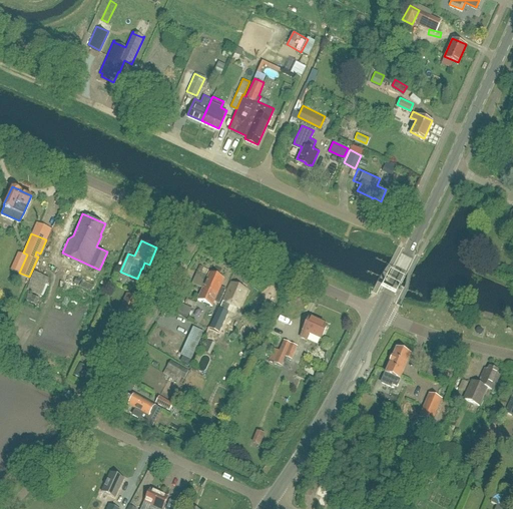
[(205,280),(207,274),(196,269),(194,275),(205,280)]
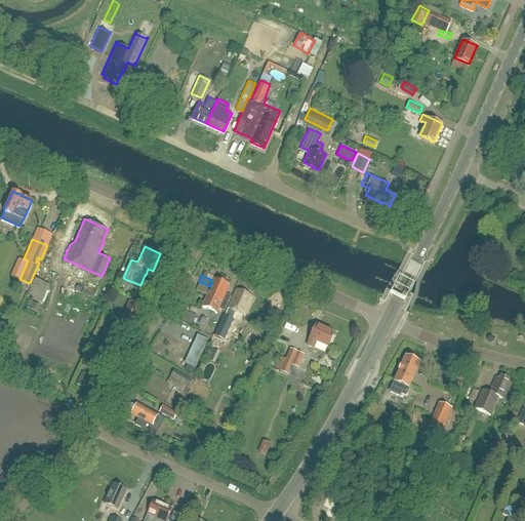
[(208,290),(228,299),(231,292),(226,290),(229,283),(228,283),(228,282),(224,280),(224,281),(214,277),(212,280),(210,286),(208,290)]
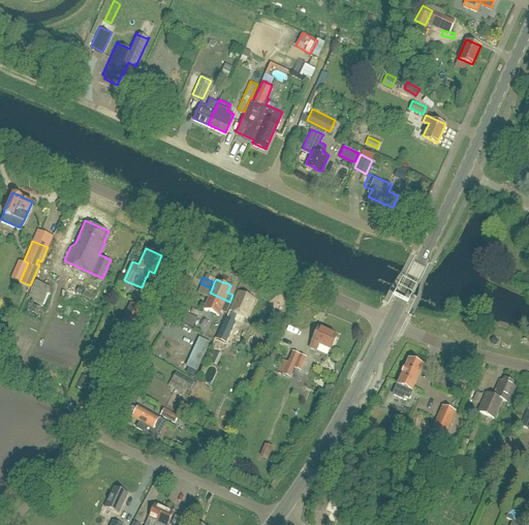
[(226,316),(234,319),(234,318),(242,322),(245,315),(246,315),(253,299),(249,298),(250,295),(242,290),(241,294),(237,292),(226,316)]
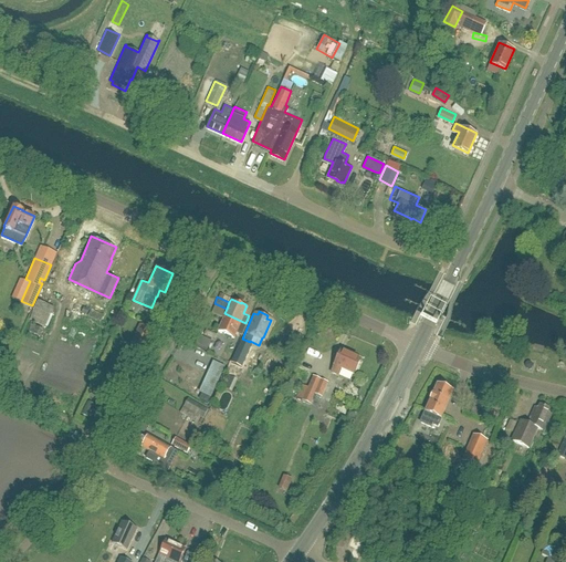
[(245,324),(245,323),(224,313),(223,314),(218,328),(233,334),(237,329),(242,332),(245,324)]
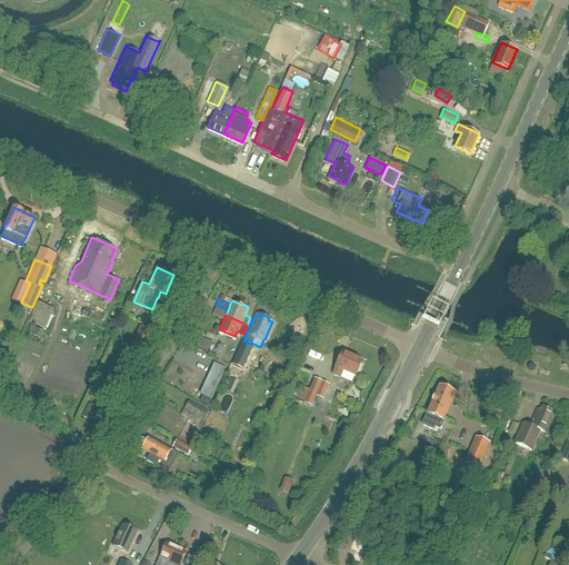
[(146,352),(155,329),(141,324),(131,345),(146,352)]
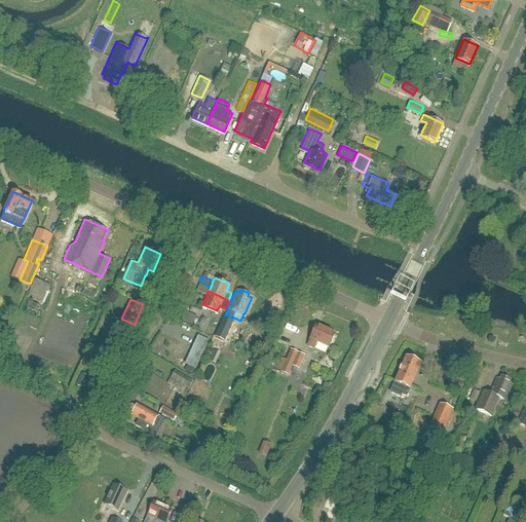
[(38,310),(40,303),(34,300),(31,307),(38,310)]
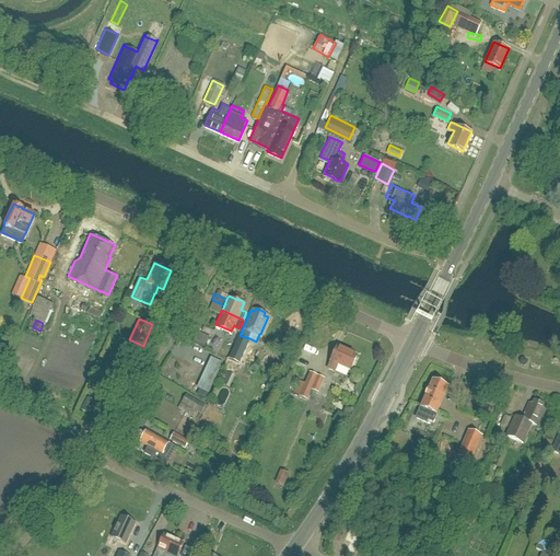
[(48,336),(53,328),(46,325),(43,333),(48,336)]
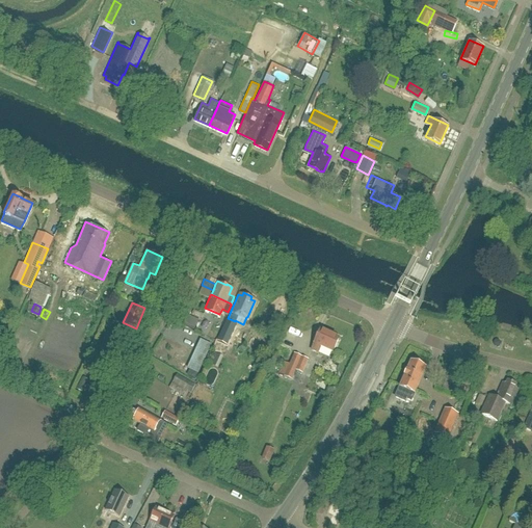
[(184,318),(195,323),(198,316),(187,311),(184,318)]
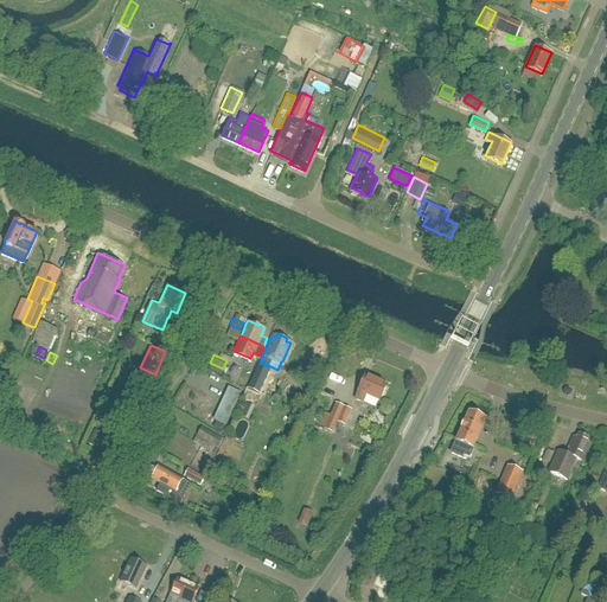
[(259,391),(266,376),(254,371),(247,385),(259,391)]
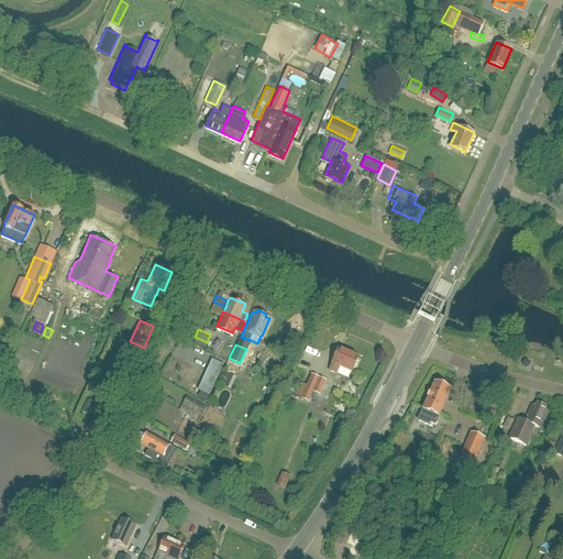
[(352,370),(359,354),(339,346),(332,360),(332,361),(330,366),(335,370),(339,363),(352,370)]
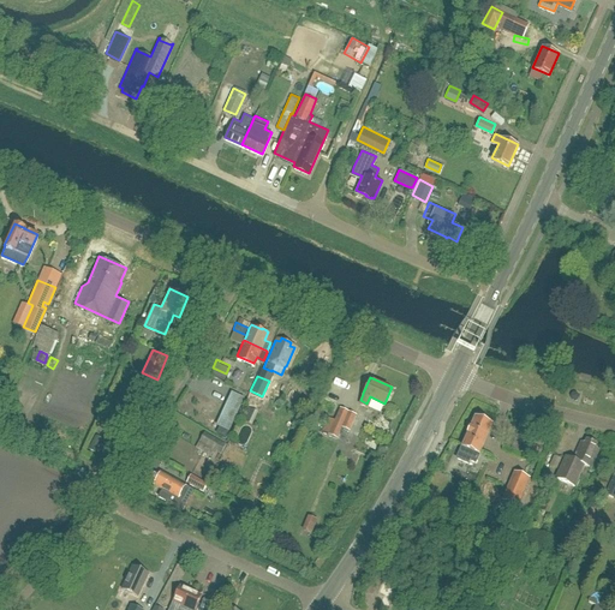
[(215,423),(227,429),(244,395),(231,389),(215,423)]
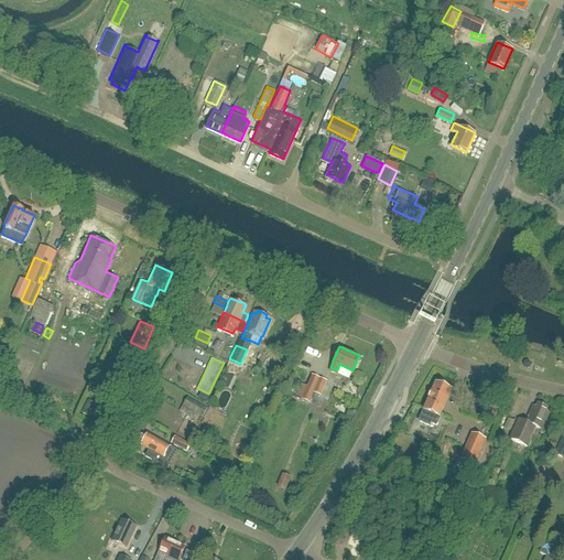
[(312,372),(306,384),(301,396),(308,400),(313,389),(321,392),(327,378),(312,372)]
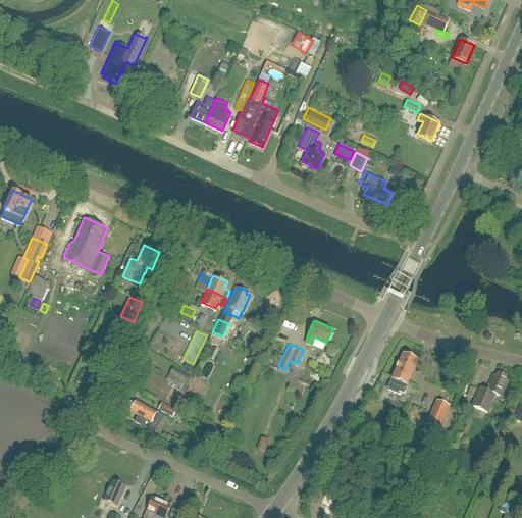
[(406,382),(417,358),(403,352),(393,376),(388,385),(397,390),(399,387),(403,390),(406,382)]
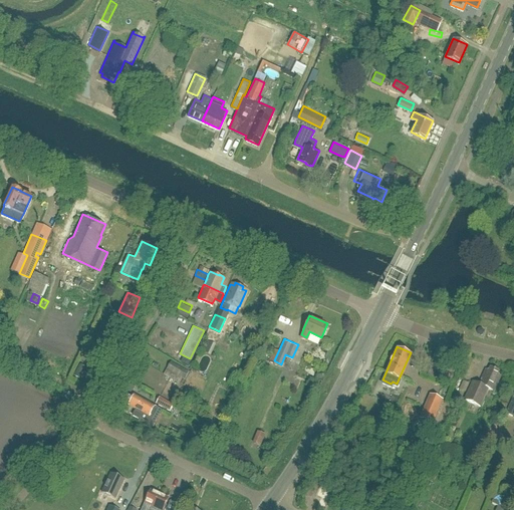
[(181,374),(185,366),(171,358),(165,370),(172,374),(175,370),(181,374)]
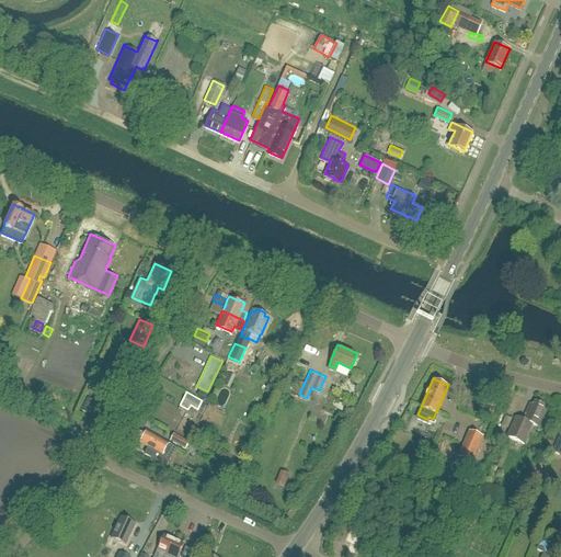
[(478,411),(483,400),(472,396),(467,406),(478,411)]
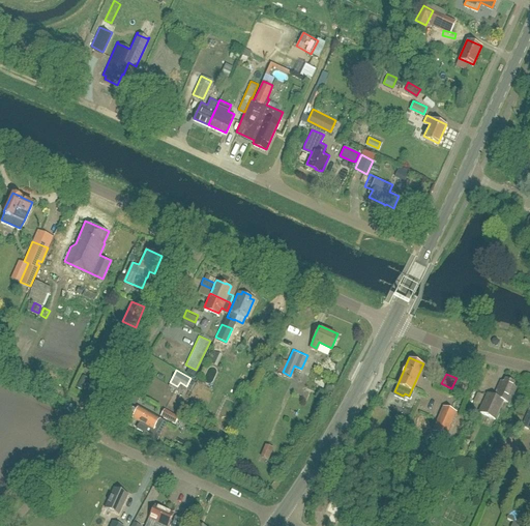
[(514,380),(505,376),(504,379),(500,377),(493,393),(488,390),(478,409),(495,416),(503,398),(509,401),(517,384),(512,383),(514,380)]
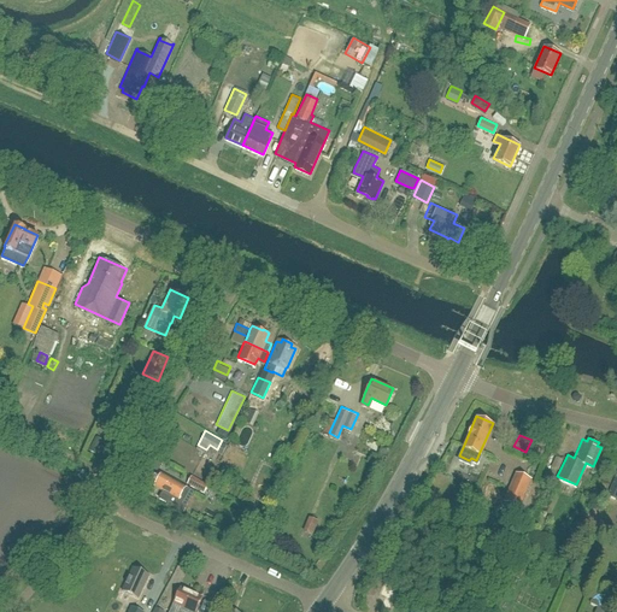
[(358,448),(352,462),(359,465),(365,452),(358,448)]
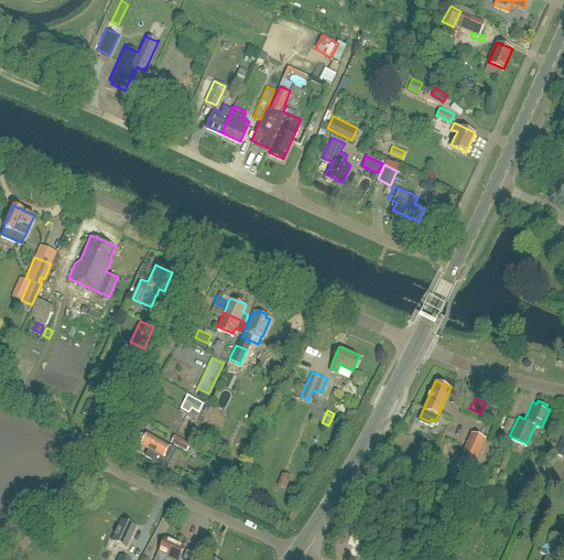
[(203,427),(201,433),(207,435),(209,430),(203,427)]
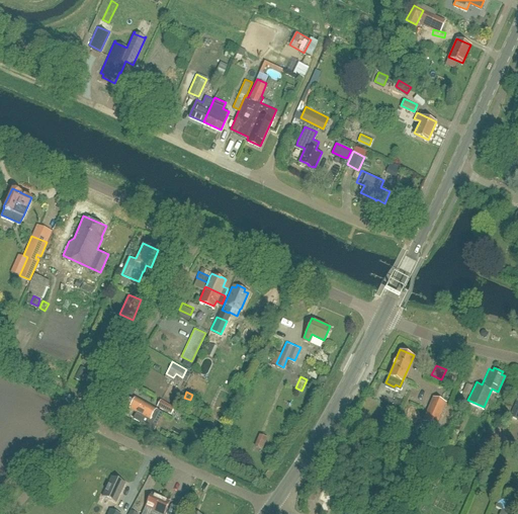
[(147,423),(150,417),(156,407),(136,396),(130,406),(138,410),(134,416),(142,420),(147,423)]
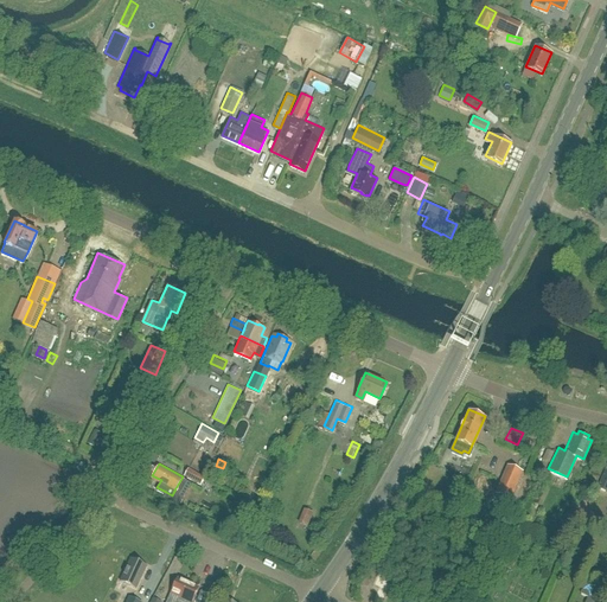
[(200,482),(204,474),(189,466),(184,473),(200,482)]
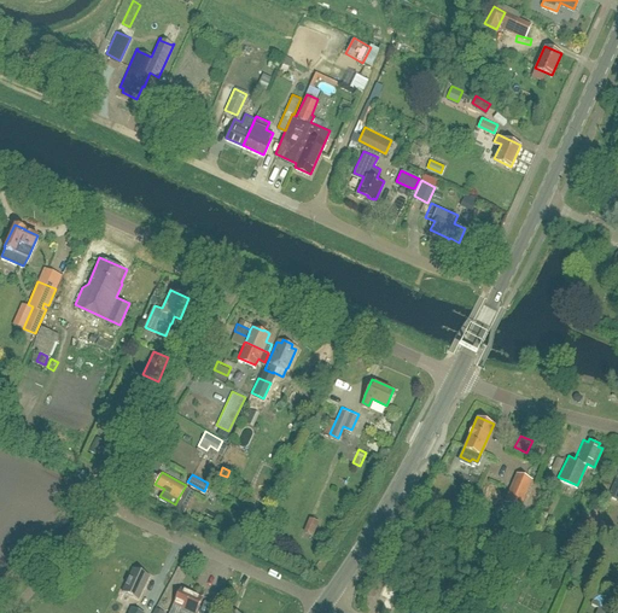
[(524,491),(511,486),(506,500),(519,505),(524,491)]
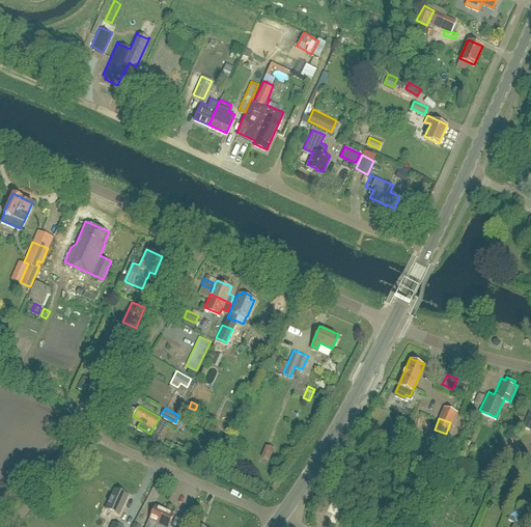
[(269,459),(274,446),(267,443),(261,454),(269,459)]
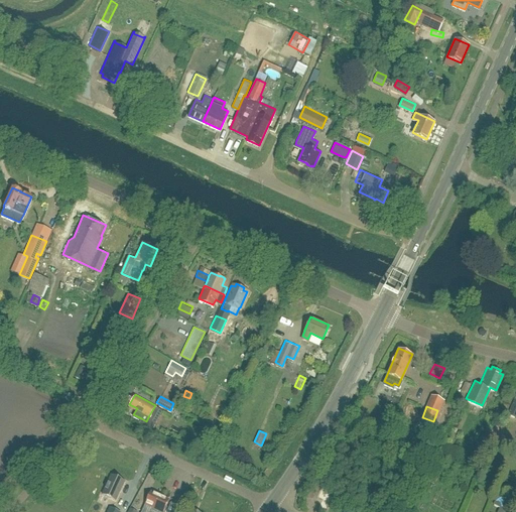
[(116,498),(125,479),(111,473),(102,492),(116,498)]
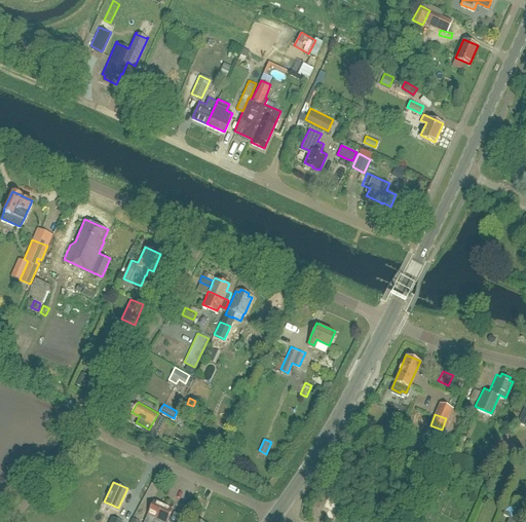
[(153,521),(162,504),(162,502),(154,498),(143,521),(153,521)]
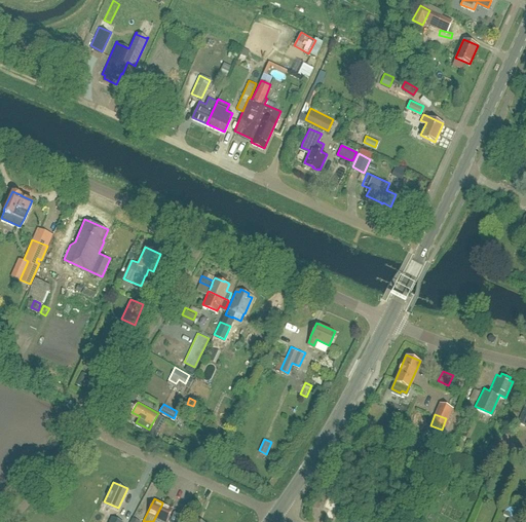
[(153,521),(164,521),(172,507),(162,502),(162,504),(153,521)]
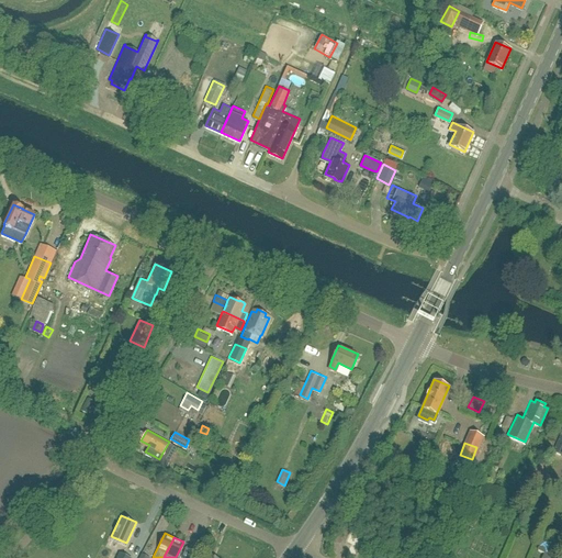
[(554,557),(560,545),(542,537),(537,549),(554,557)]
